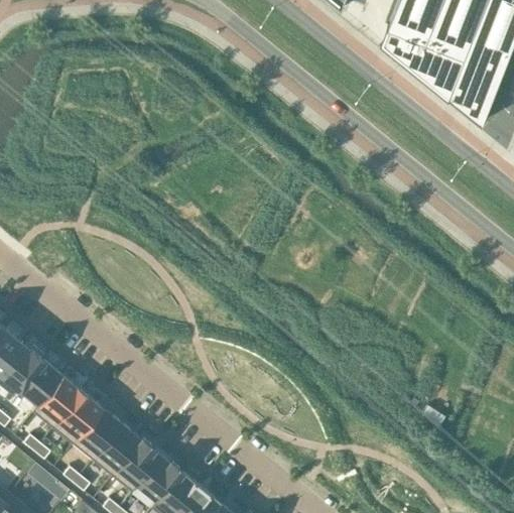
[(348,0),(332,0),(345,10),(348,0)]
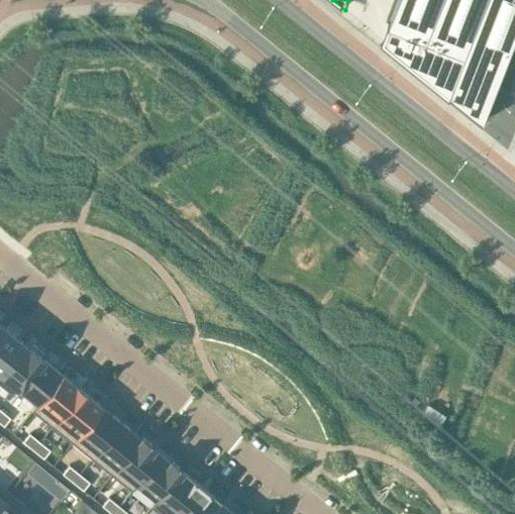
[(392,27),(387,40),(452,94),(450,96),(452,97),(453,96),(487,122),(514,48),(514,0),(401,0),(392,25),(391,24),(390,26),(392,27)]
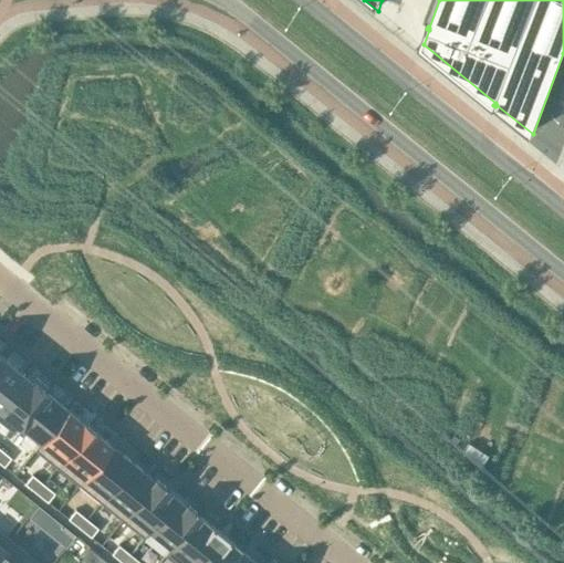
[(6,361),(0,367),(0,409),(27,377),(6,361)]
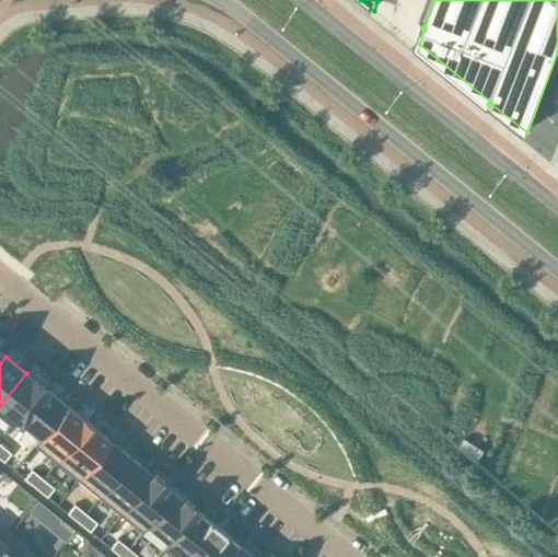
[(26,373),(0,405),(0,417),(14,429),(47,389),(46,387),(48,384),(37,375),(35,379),(32,376),(32,378),(26,373)]
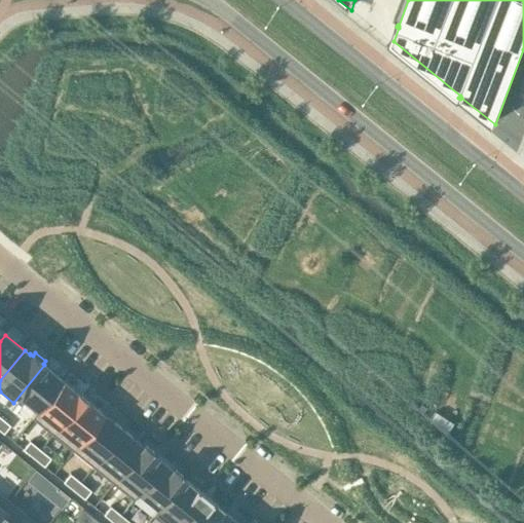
[(44,365),(13,403),(14,404),(21,396),(39,411),(33,419),(34,419),(65,382),(44,367),(45,366),(44,365)]
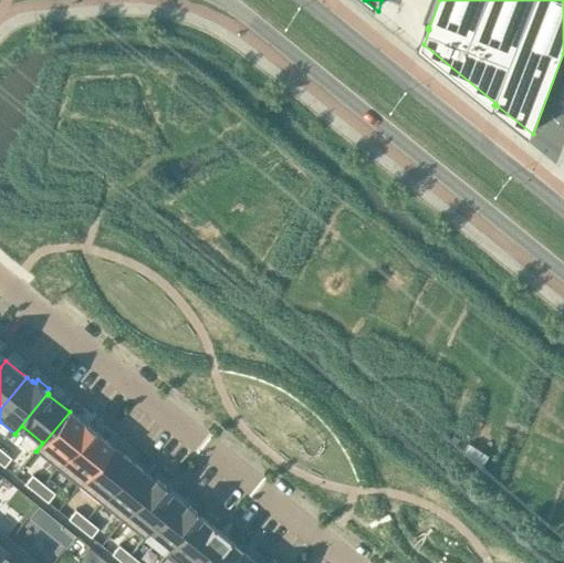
[(70,412),(37,451),(59,469),(92,428),(84,421),(83,423),(70,412)]
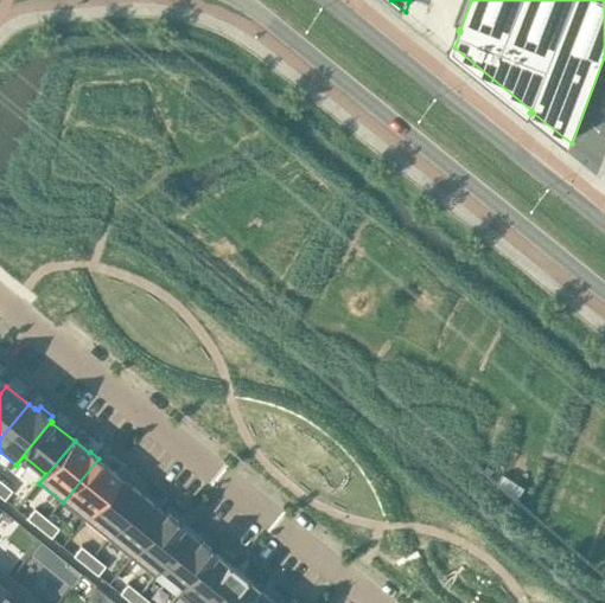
[(99,459),(63,502),(86,521),(121,479),(106,467),(107,466),(99,459)]
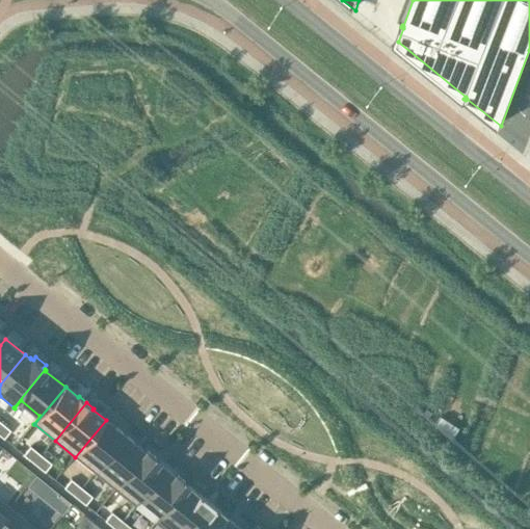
[(444,419),(436,429),(454,441),(461,430),(444,419)]
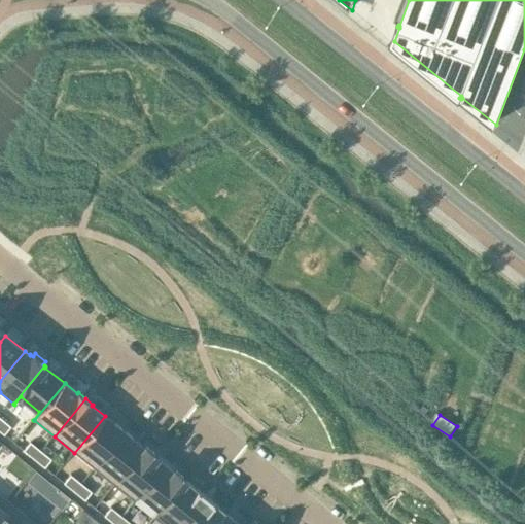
[(105,416),(74,453),(95,469),(125,432),(105,416)]
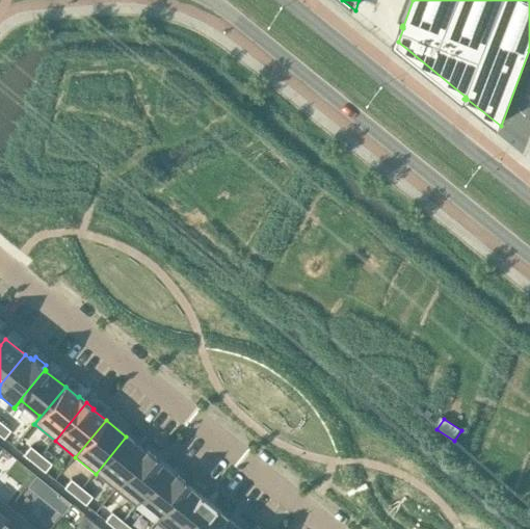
[(1,423),(0,424),(0,435),(5,440),(11,431),(1,423)]
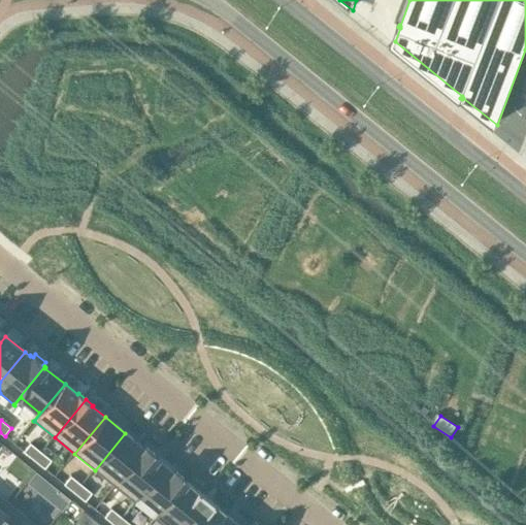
[(125,433),(95,470),(114,487),(146,449),(145,448),(144,449),(125,433)]
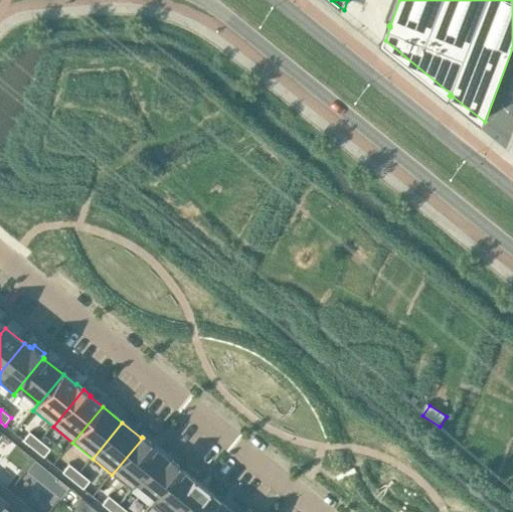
[(30,434),(24,442),(34,450),(41,442),(30,434)]
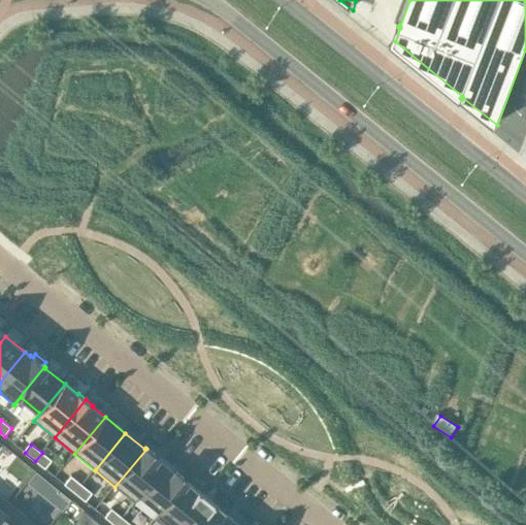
[(146,449),(114,487),(135,503),(165,465),(158,459),(158,458),(146,449)]
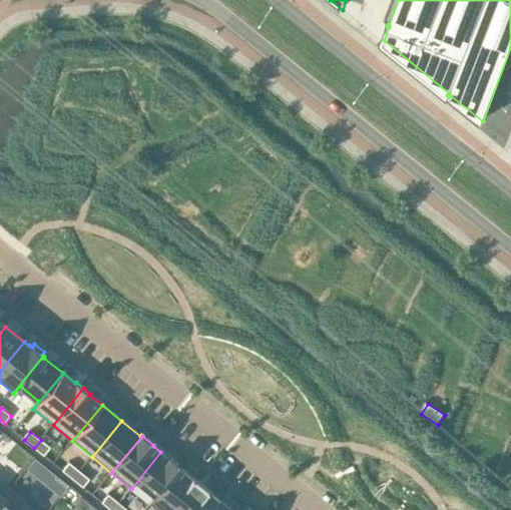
[(41,440),(34,448),(44,456),(51,448),(41,440)]
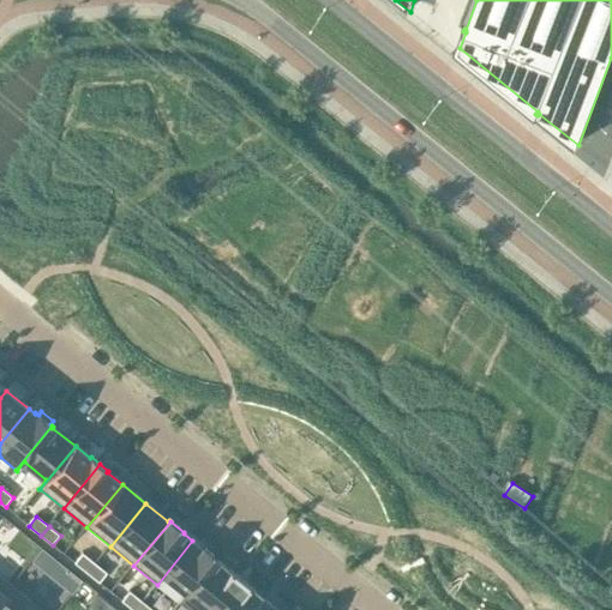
[(192,541),(157,585),(159,585),(166,577),(187,593),(180,603),(181,604),(217,559),(203,548),(202,549),(192,541)]
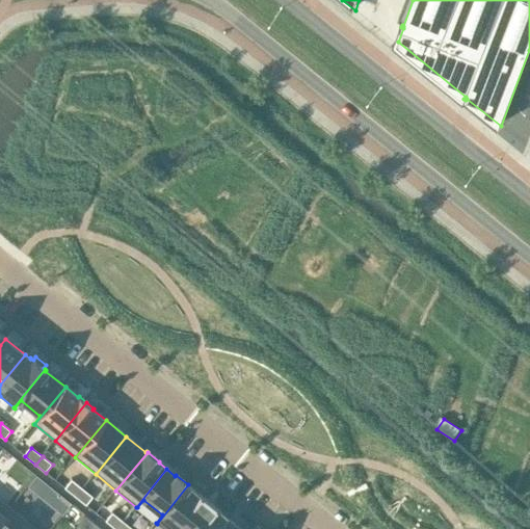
[(37,476),(29,486),(40,494),(47,484),(37,476)]
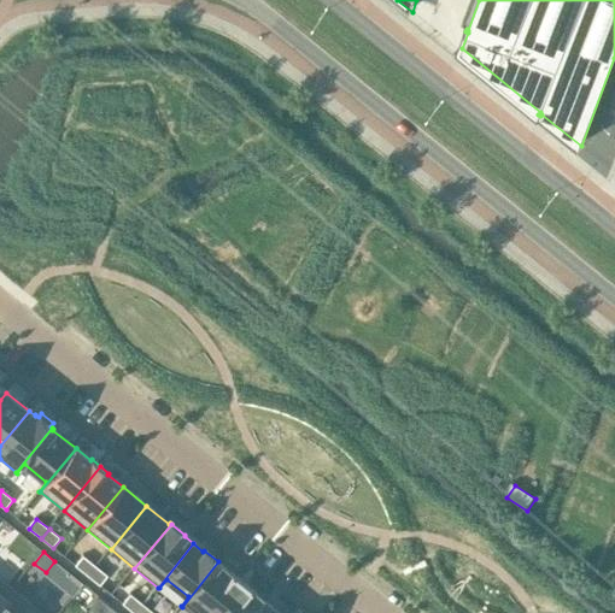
[(85,556),(76,566),(88,577),(97,567),(85,556)]
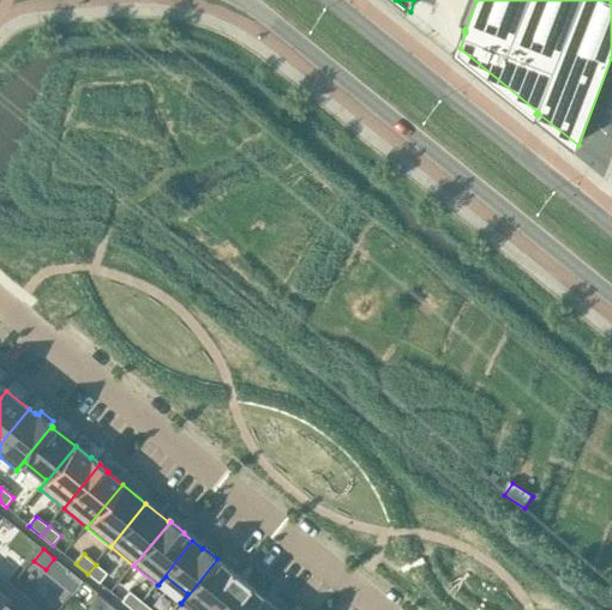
[(217,559),(181,604),(189,609),(214,609),(240,578),(232,571),(231,572),(217,561),(219,560),(217,559)]
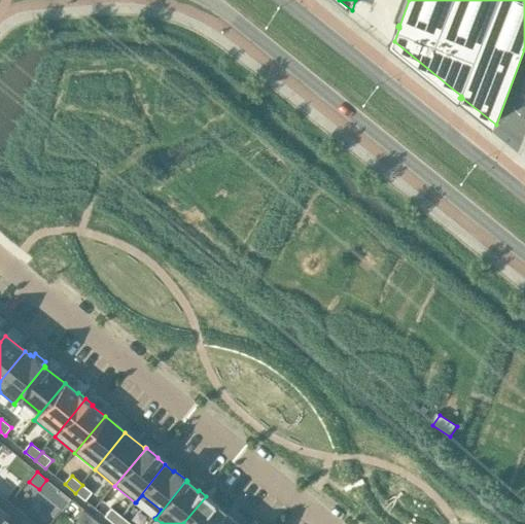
[(82,485),(75,493),(86,501),(93,493),(82,485)]
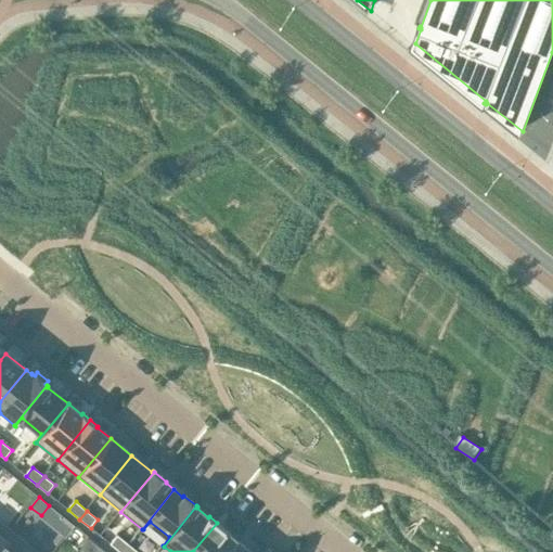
[(0,543),(11,530),(0,521),(0,543)]
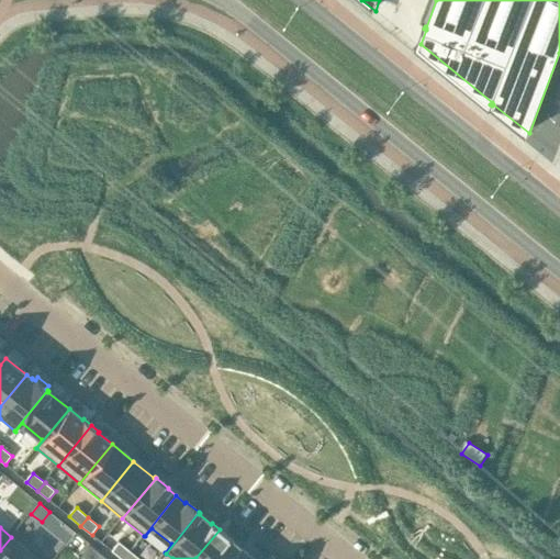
[(220,529),(196,558),(232,558),(241,548),(228,537),(220,529)]
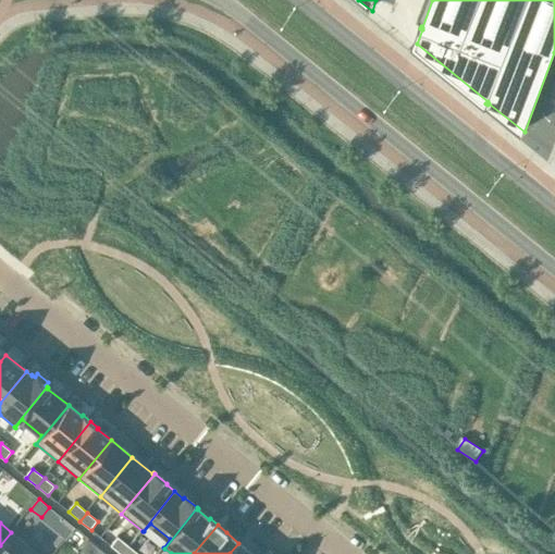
[(37,553),(11,532),(0,545),(0,553),(37,553)]
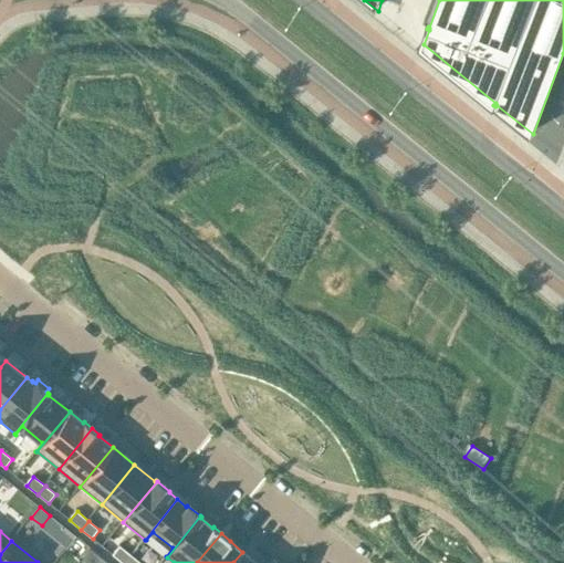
[(121,546),(113,555),(121,562),(127,562),(132,556),(121,546)]
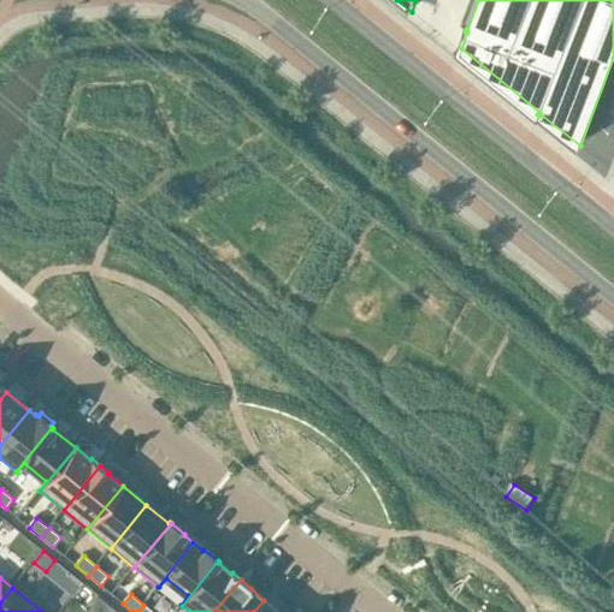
[(278,611),(264,600),(254,611),(278,611)]
